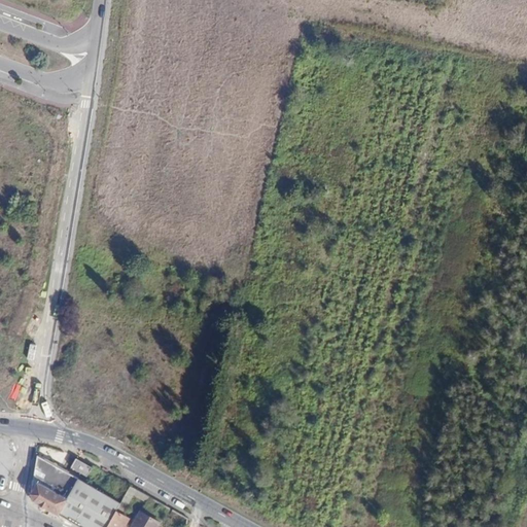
[(78,479),(38,456),(31,493),(34,500),(59,515),(68,499),(67,499),(78,479)]
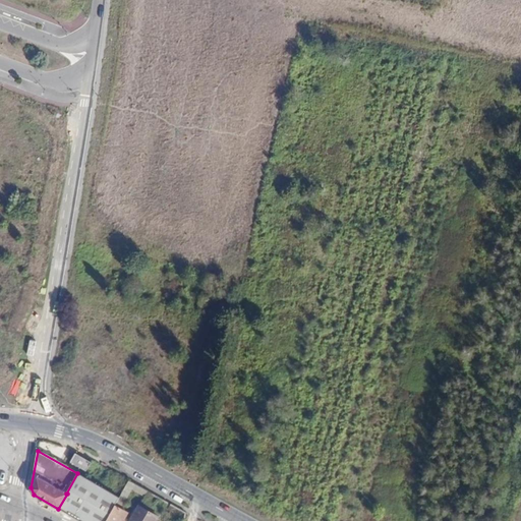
[(91,462),(75,453),(70,461),(85,470),(91,462)]
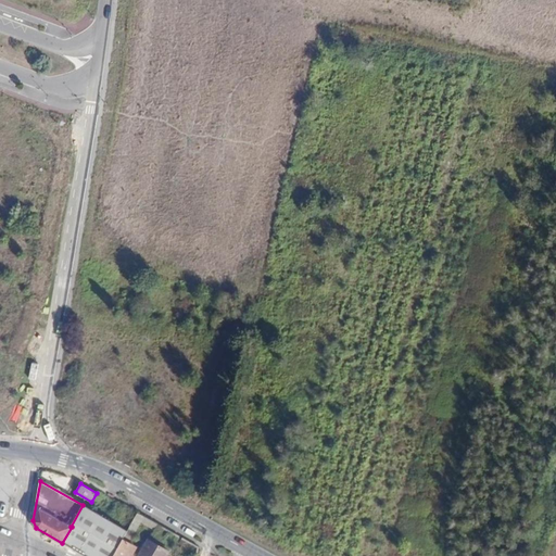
[(72,527),(63,542),(88,555),(112,555),(123,539),(127,531),(83,505),(71,527),(72,527)]
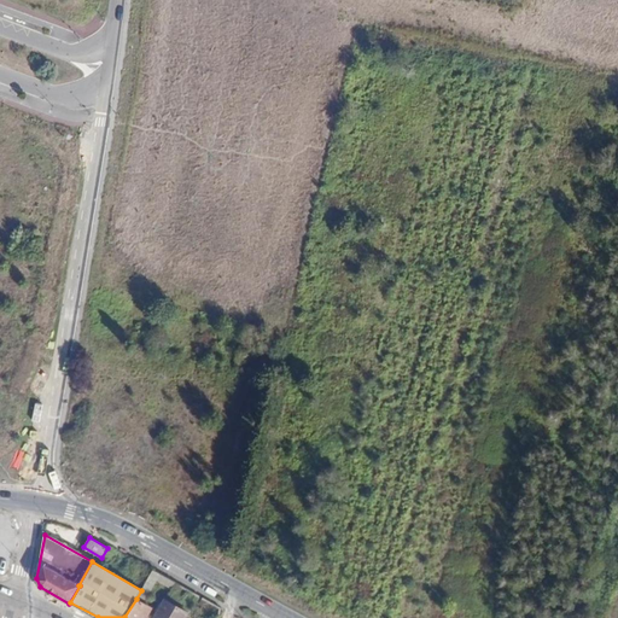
[(152,570),(141,590),(149,594),(156,579),(170,588),(174,582),(152,570)]
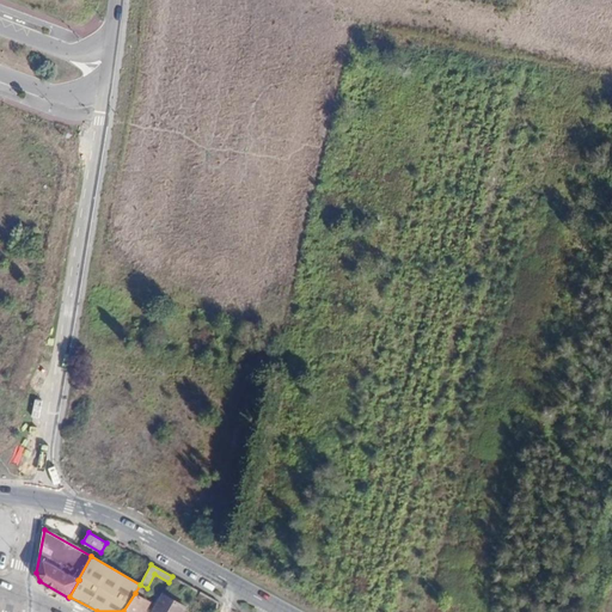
[(123,611),(140,611),(147,600),(135,593),(123,611)]
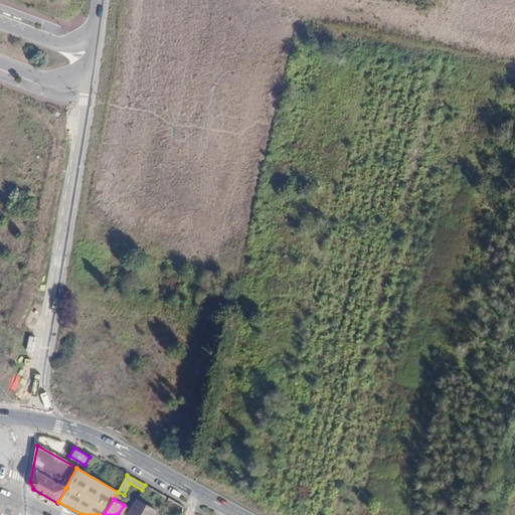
[(153,514),(156,510),(137,499),(128,514),(153,514)]
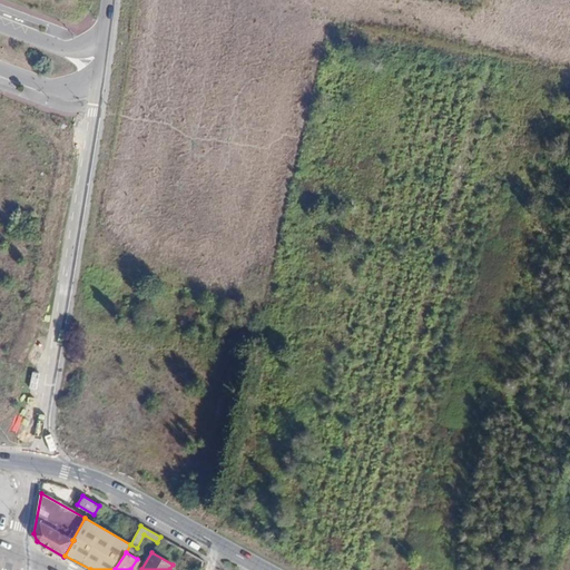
All buildings are outlined.
